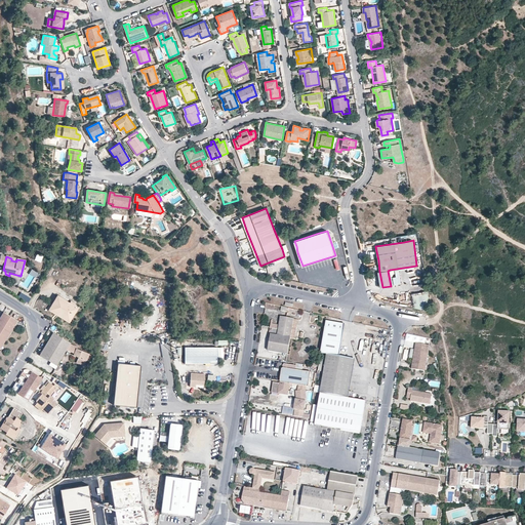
[(382,287),(379,272),(378,272),(380,289),(393,287),(390,270),(388,271),(391,286),(382,287)]
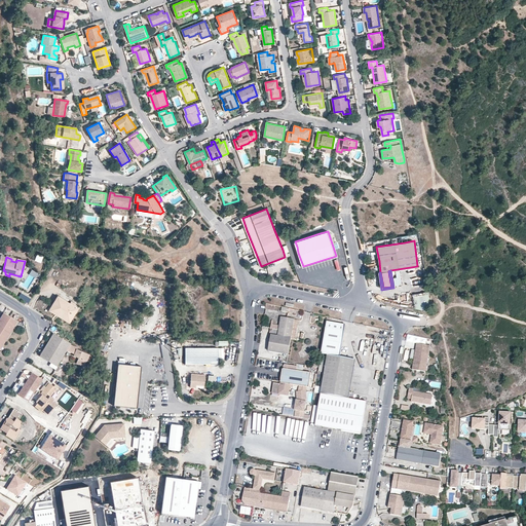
[(428,308),(427,292),(412,293),(413,309),(428,308)]
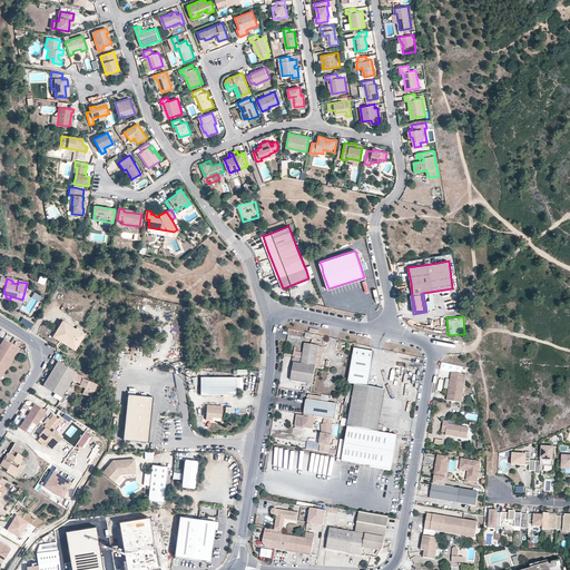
[(30,330),(33,325),(23,318),(20,323),(30,330)]
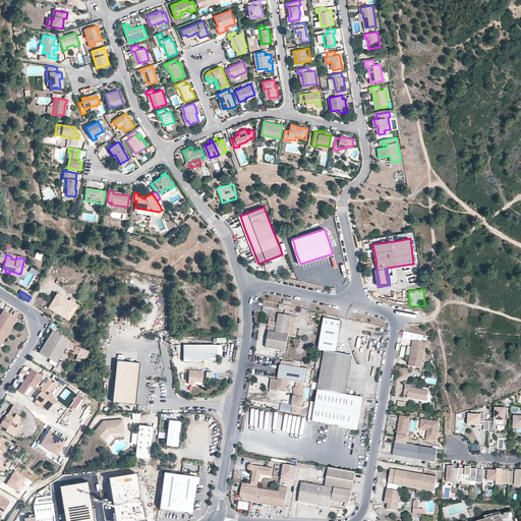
[(67,316),(73,305),(57,295),(50,306),(67,316)]
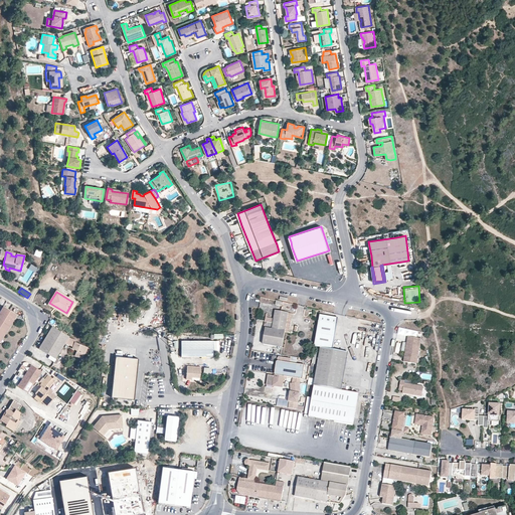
[(49,303),(47,306),(67,318),(75,304),(72,302),(66,313),(49,303)]
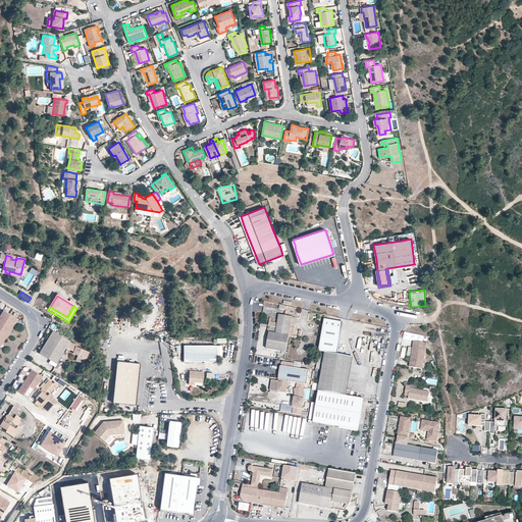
[(0,345),(16,319),(3,311),(0,315),(0,345)]
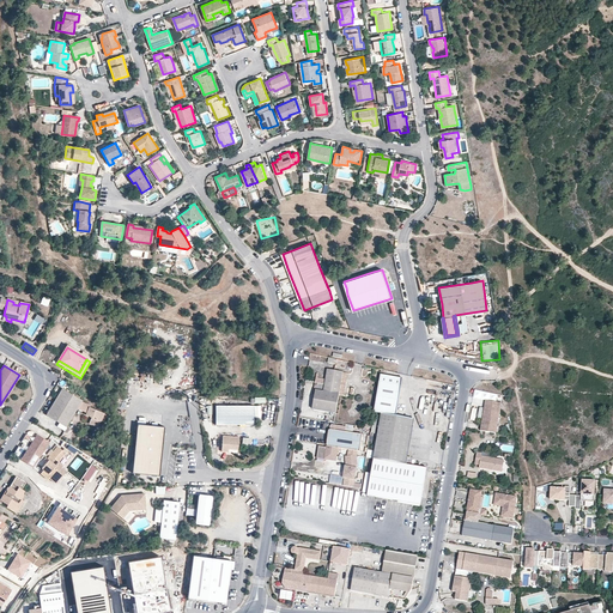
[(315,396),(314,408),(335,412),(341,374),(327,371),(323,386),(315,384),(314,392),(316,392),(315,396)]
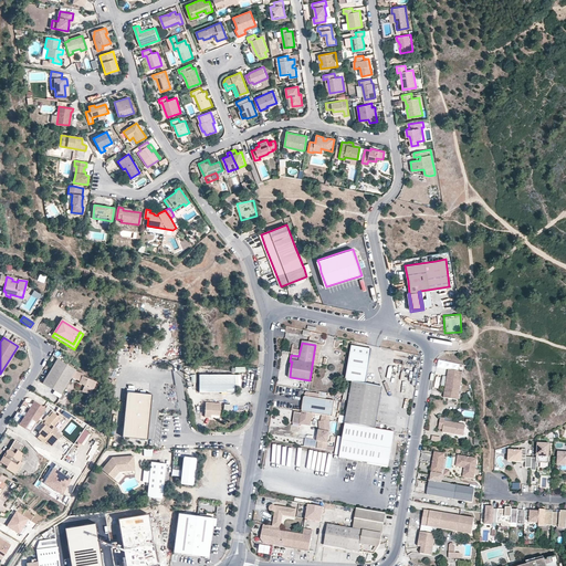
[(350,353),(346,381),(353,383),(367,385),(371,357),(373,352),(352,347),(350,353)]
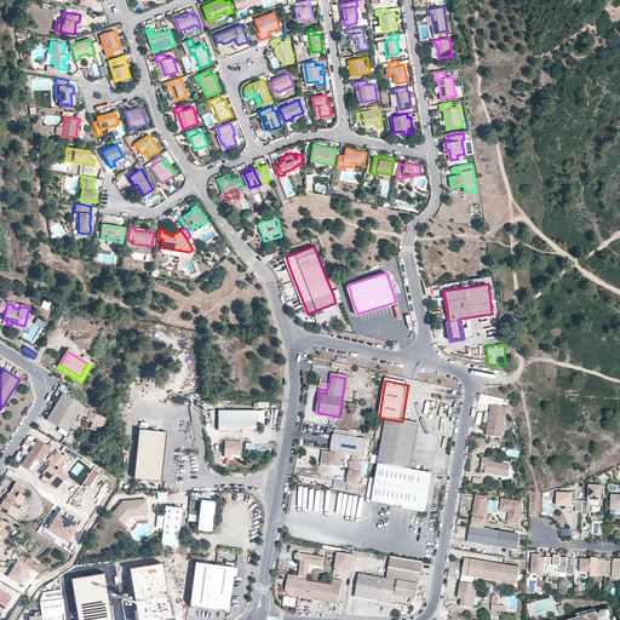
[(84,406),(64,394),(49,419),(67,431),(84,406)]
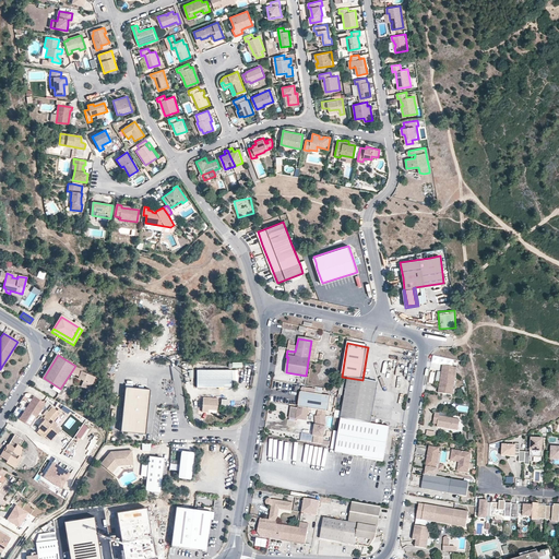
[(456,368),(442,366),(437,393),(452,396),(456,368)]
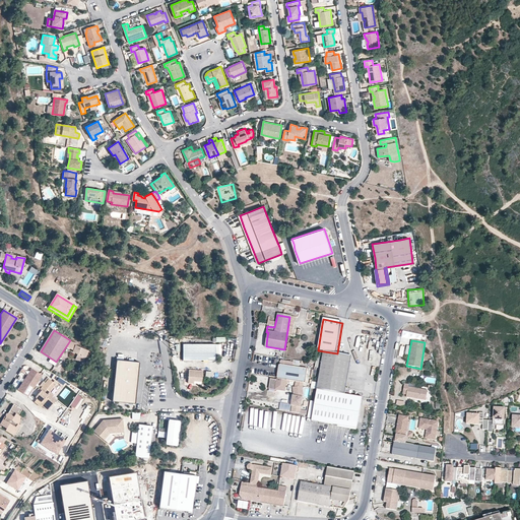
[(215,343),(184,344),(184,360),(215,360),(215,343)]
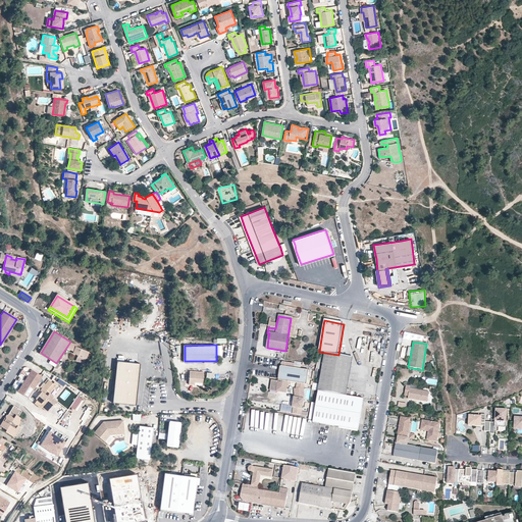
[(75,348),(72,355),(77,357),(75,363),(84,366),(89,354),(75,348)]
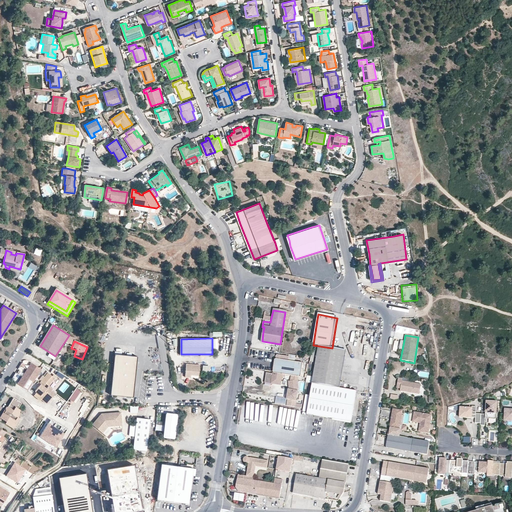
[(347,350),(319,346),(313,383),(340,388),(347,350)]
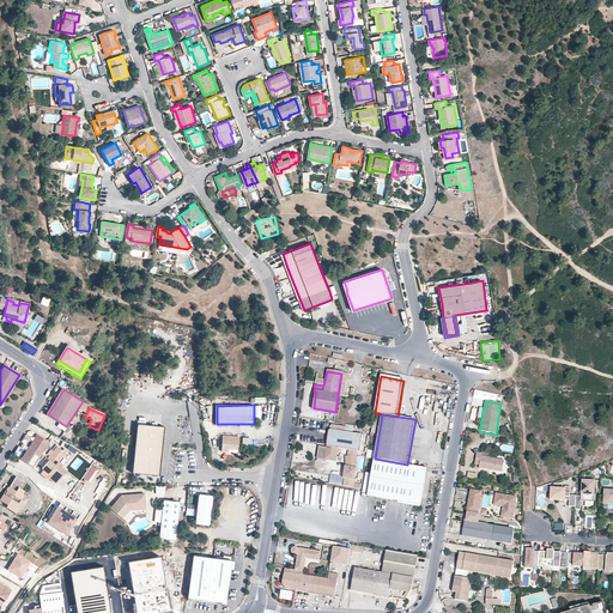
[(98,430),(102,432),(108,417),(104,416),(98,430)]
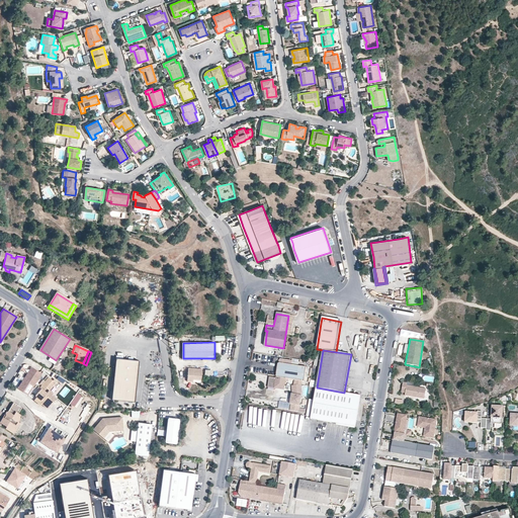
[(134,401),(139,360),(116,358),(111,399),(134,401)]
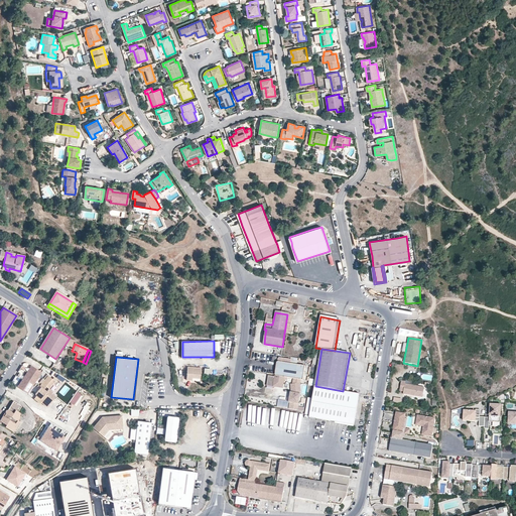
[(284,389),(287,377),(295,378),(300,379),(303,380),(306,366),(280,362),(278,363),(276,374),(277,375),(277,376),(270,375),(268,385),(275,386),(275,388),(284,389)]
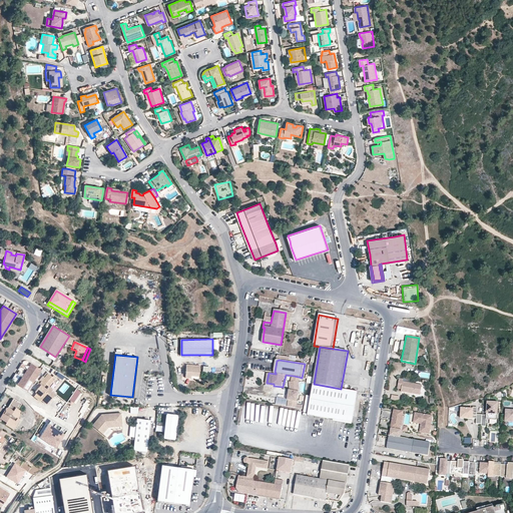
[(28,392),(41,371),(30,364),(17,385),(28,392)]
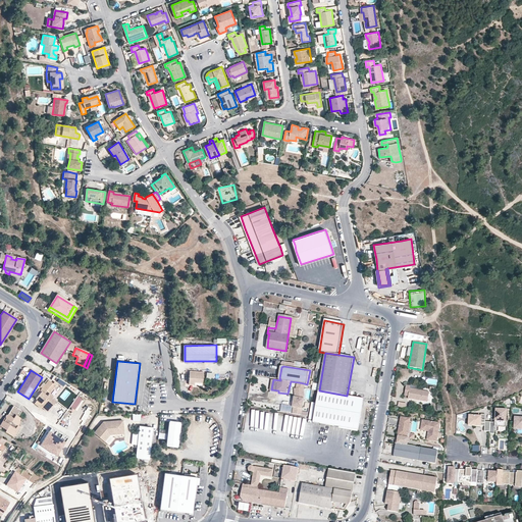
[(203,383),(204,372),(190,371),(189,384),(195,384),(195,382),(203,383)]
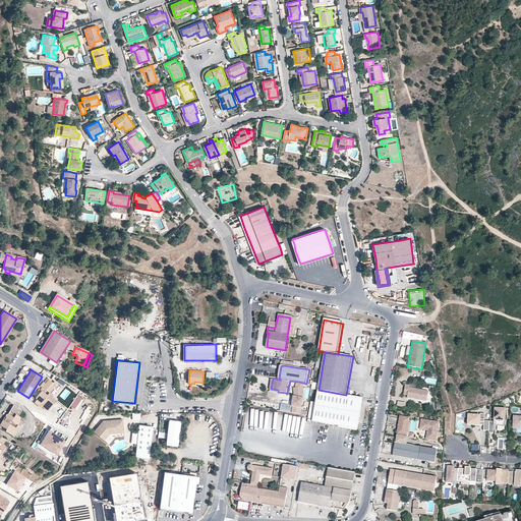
[(214,381),(215,373),(207,372),(206,380),(214,381)]
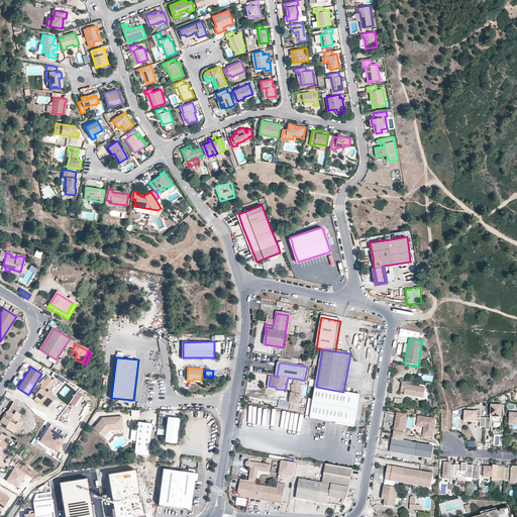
[(47,377),(39,388),(40,389),(35,395),(37,397),(35,400),(41,405),(44,402),(49,406),(54,400),(49,396),(52,394),(53,393),(49,390),(56,383),(47,377)]
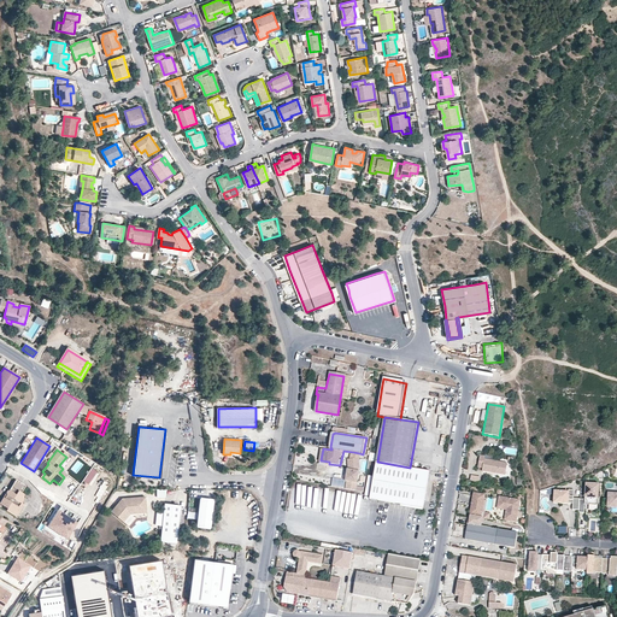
[(359,453),(353,452),(346,489),(363,493),(364,488),(358,486),(360,472),(359,453)]
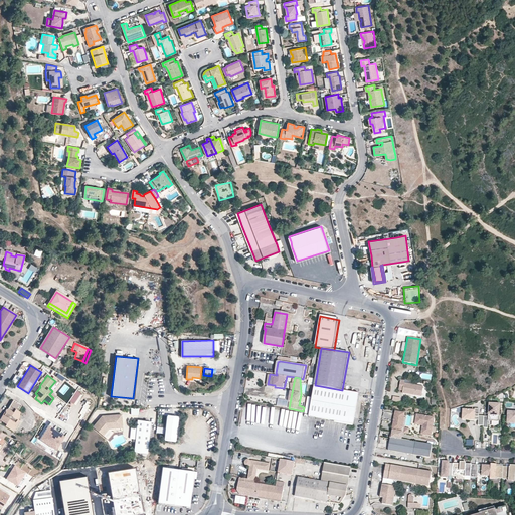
[(401,390),(401,392),(420,395),(422,387),(403,384),(404,380),(399,379),(397,389),(401,390)]
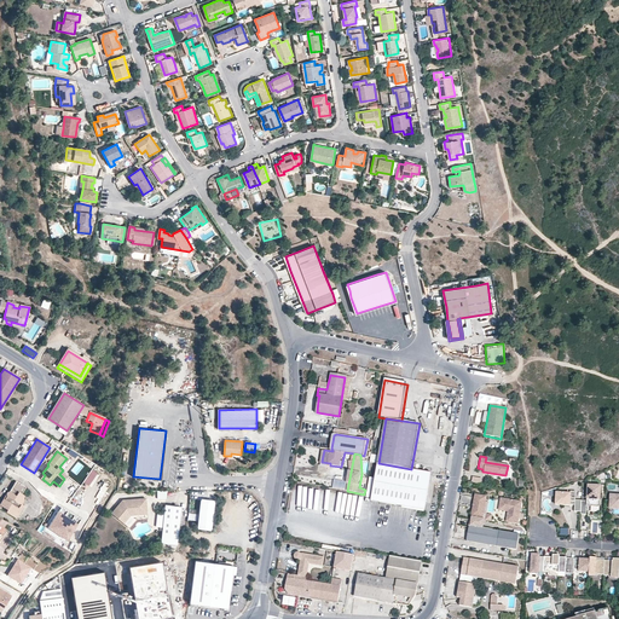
[(379,463),(372,501),(426,509),(432,473),(411,469),(379,463)]
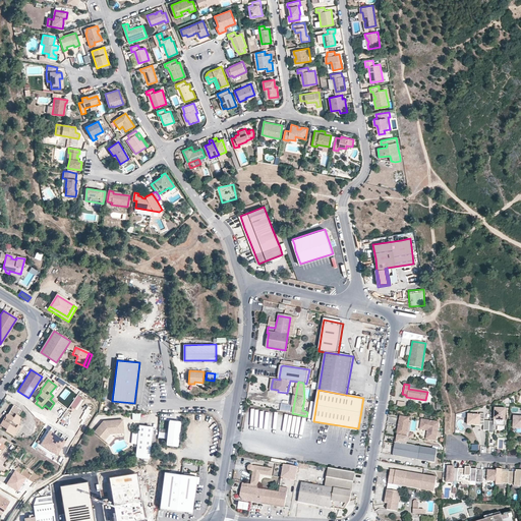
[(21,409),(14,405),(8,414),(6,413),(4,415),(5,417),(3,420),(2,419),(0,421),(0,424),(7,429),(6,431),(13,436),(20,425),(18,423),(19,421),(20,416),(18,414),(21,409)]
